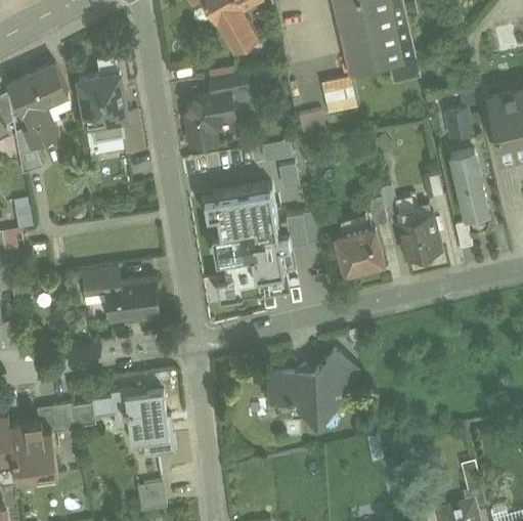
[(203,0),(233,52),(259,38),(242,8),(255,0),(203,0)]
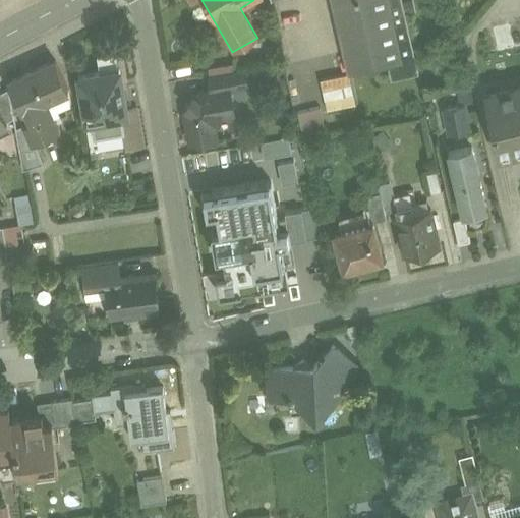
[(401,0),(330,0),(347,74),(320,80),(327,112),(356,105),(349,73),(388,64),(390,79),(418,73),(401,0)]
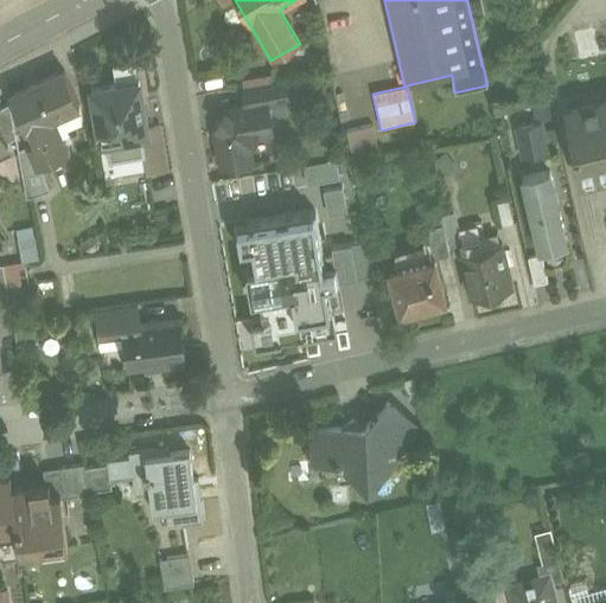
[(482,4),(470,6),(473,20),(485,17),(482,4)]
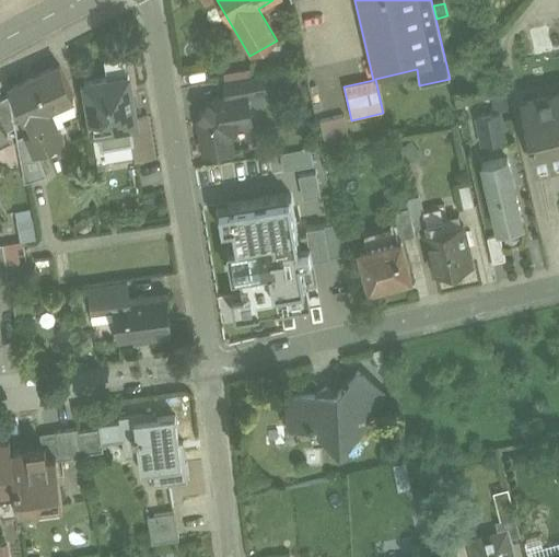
[(548,30),(528,34),(533,59),(558,54),(558,38),(550,41),(548,30)]
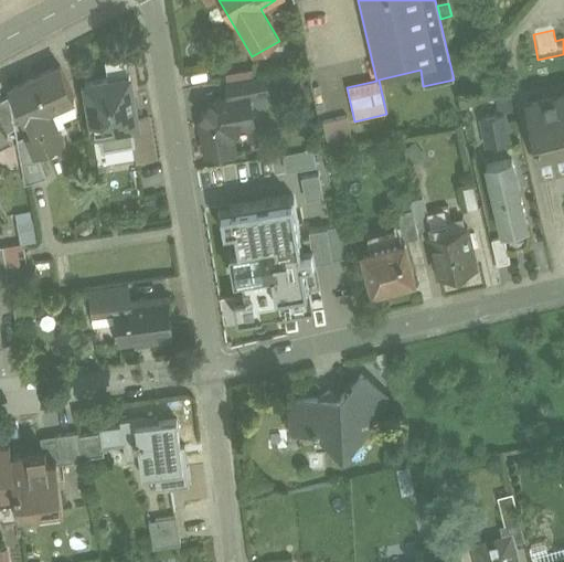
[(124,59),(105,62),(108,82),(85,85),(93,134),(130,127),(137,126),(136,123),(128,78),(127,78),(124,59)]
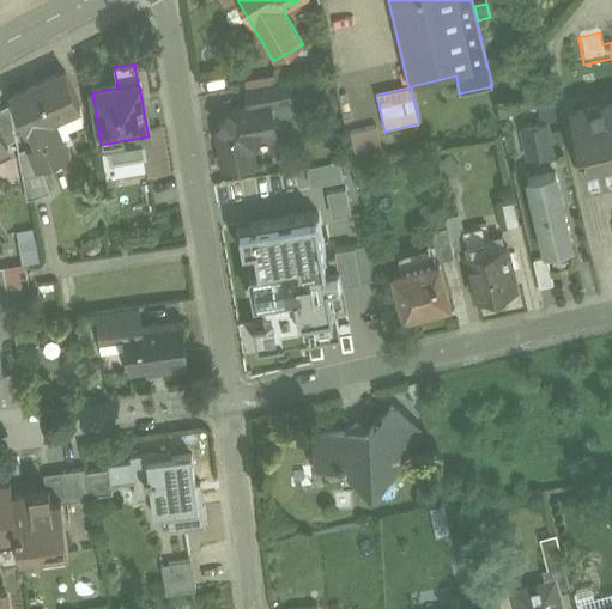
[(65,73),(10,98),(12,104),(24,133),(31,129),(38,145),(30,148),(38,169),(40,169),(67,156),(52,121),(79,108),(65,73)]
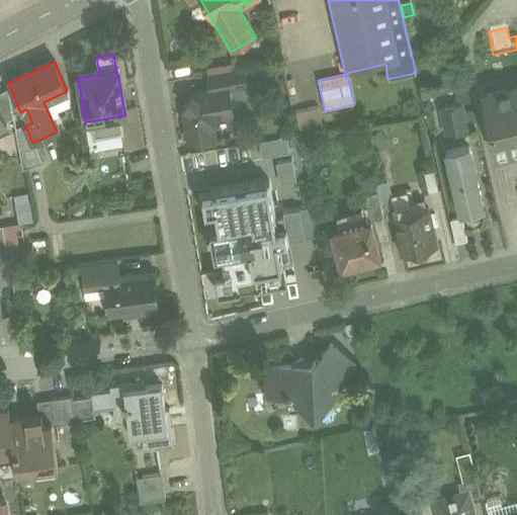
[(242,72),(206,78),(209,93),(227,90),(228,91),(245,88),(242,72)]
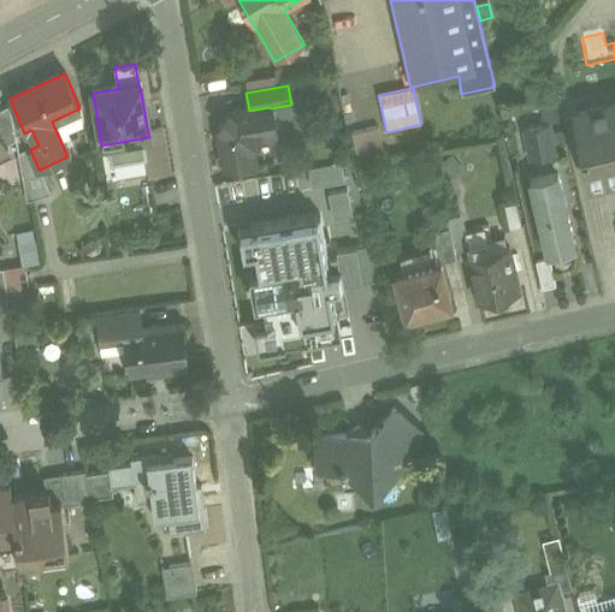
[(614,104),(605,106),(607,108),(573,116),(590,186),(614,180),(614,104)]
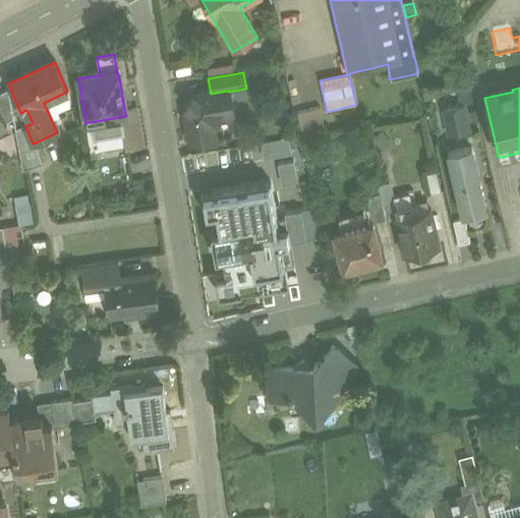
[(20,113),(10,89),(8,90),(12,116),(20,113)]
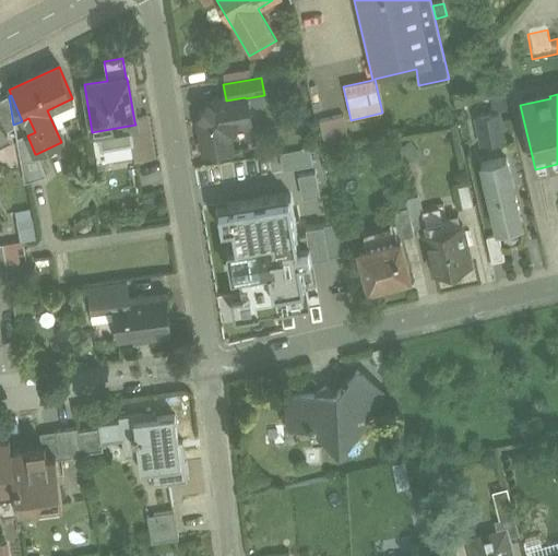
[(9,96),(0,101),(0,119),(7,132),(14,128),(13,125),(9,96)]
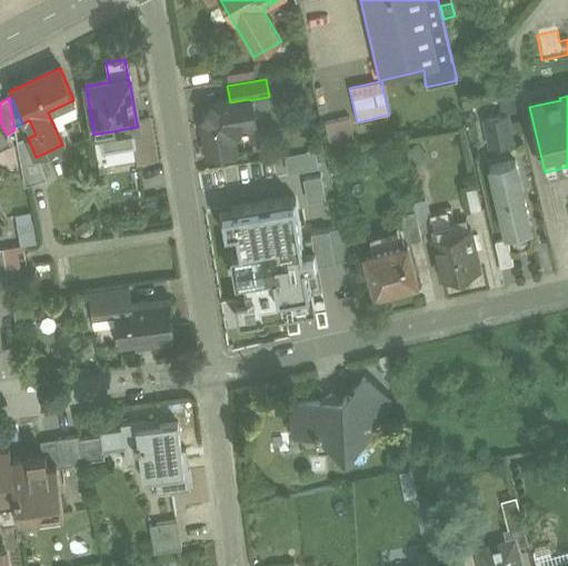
[(230,102),(216,106),(212,109),(211,108),(202,119),(205,120),(202,123),(208,158),(235,154),(232,140),(241,128),(255,126),(250,100),(249,99),(230,102)]
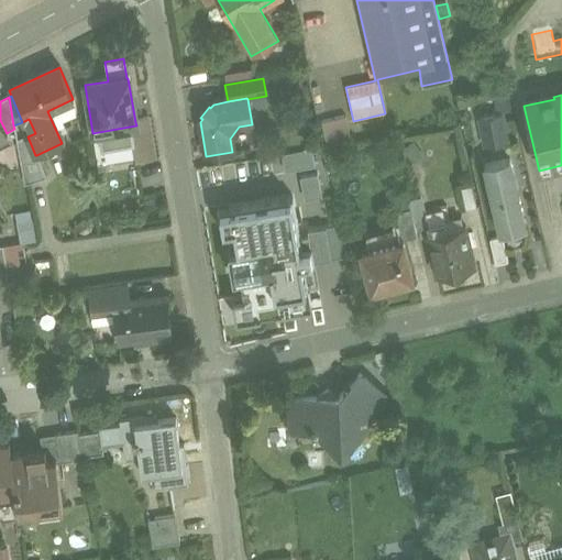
[(498,117),(481,120),(485,145),(504,141),(498,117)]
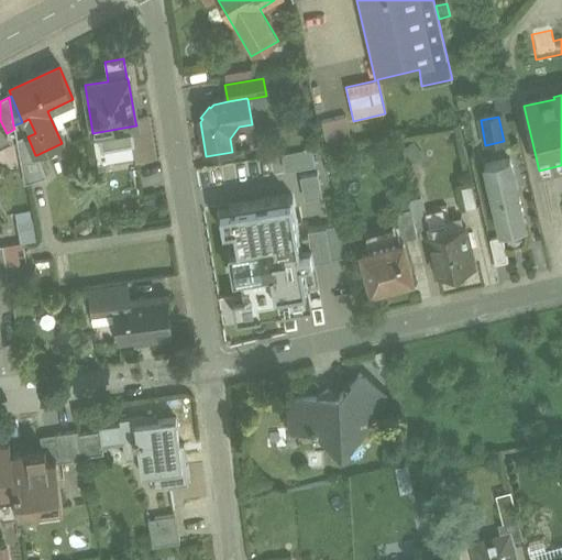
[(344,118),(321,122),(326,146),(349,142),(344,118)]
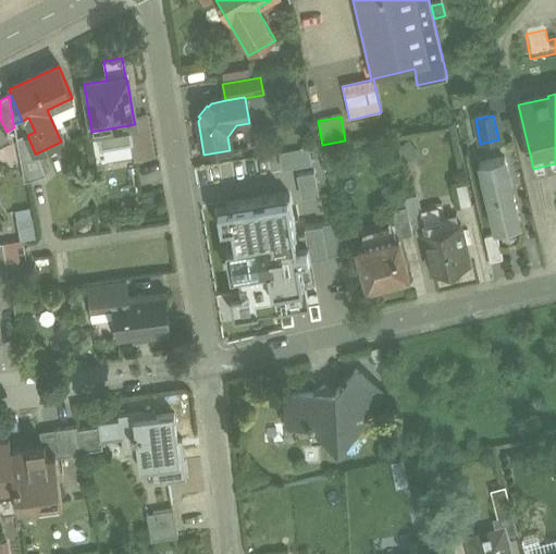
[(146,119),(134,121),(135,124),(128,125),(135,160),(152,157),(146,119)]
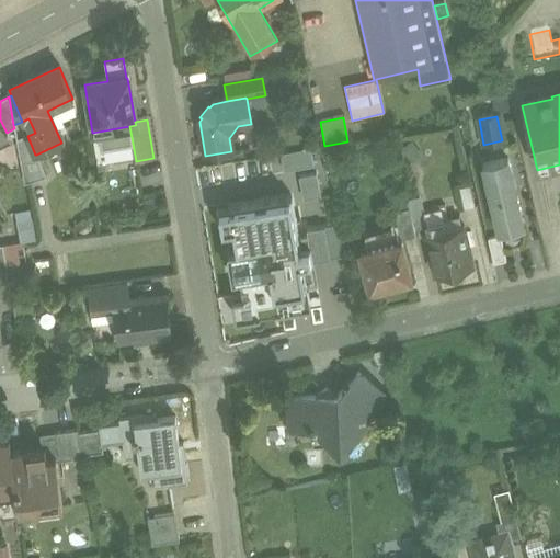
[(35,155),(27,136),(16,140),(25,185),(46,178),(36,155),(35,155)]
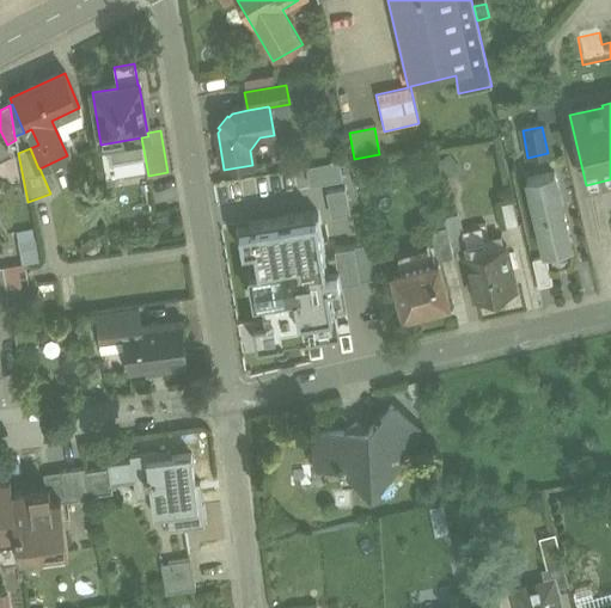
[(309,189),(341,183),(337,166),(305,172),(309,189)]
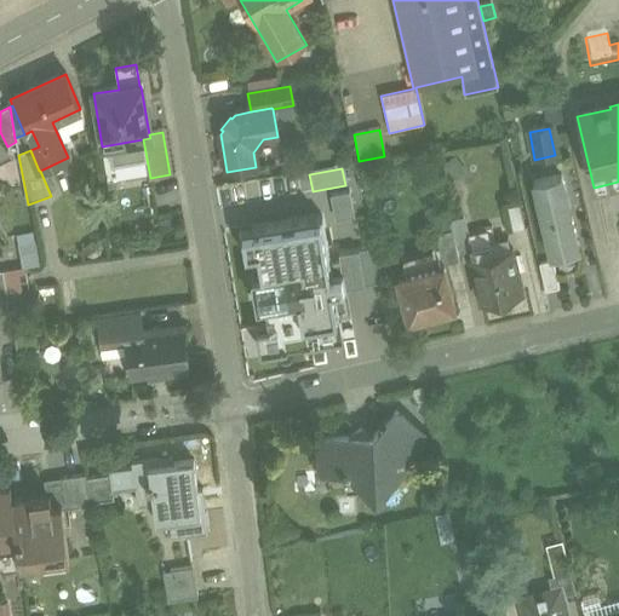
[(561,178),(533,185),(550,260),(579,254),(561,178)]
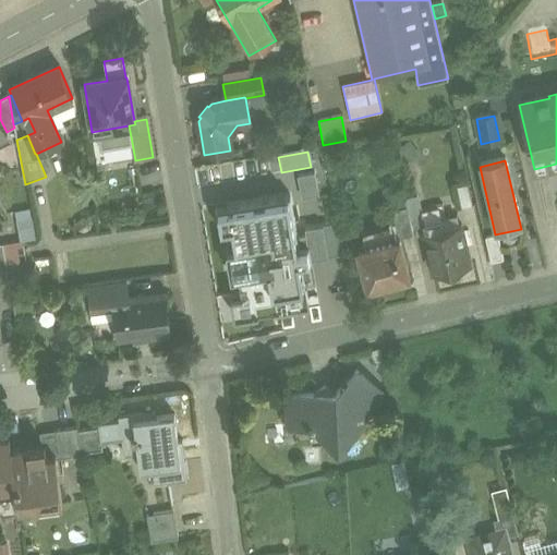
[(315,177),(299,180),(302,202),(319,198),(315,177)]
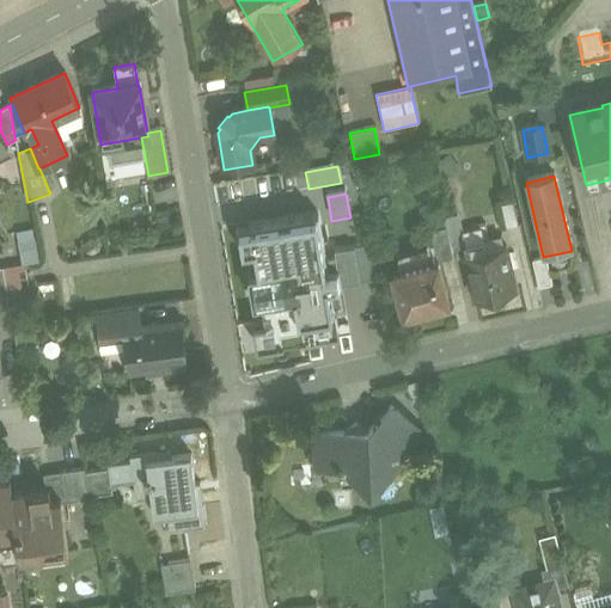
[(513,203),(499,207),(505,232),(518,228),(513,203)]
